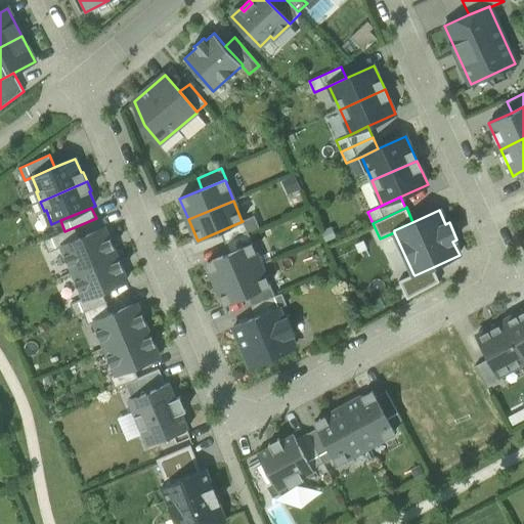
[(254,216),(242,221),(243,221),(219,231),(224,243),(248,232),(259,227),(254,216)]
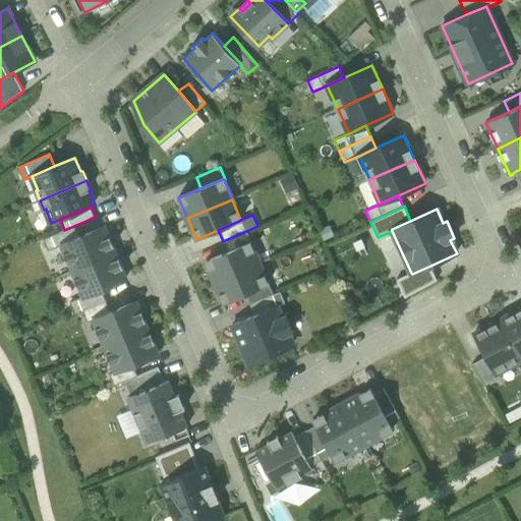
[(49,251),(63,245),(63,244),(79,237),(75,226),(44,239),(49,251)]
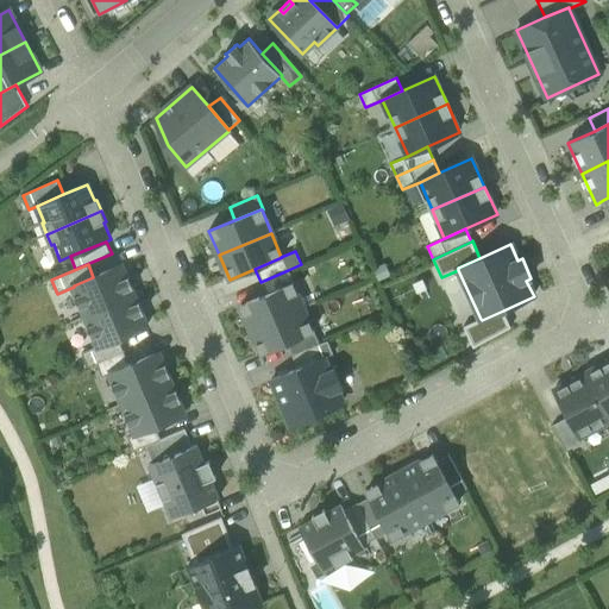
[(121,265),(93,277),(74,286),(74,287),(77,295),(75,296),(80,309),(82,308),(86,316),(135,296),(132,289),(135,288),(129,277),(126,277),(121,265)]
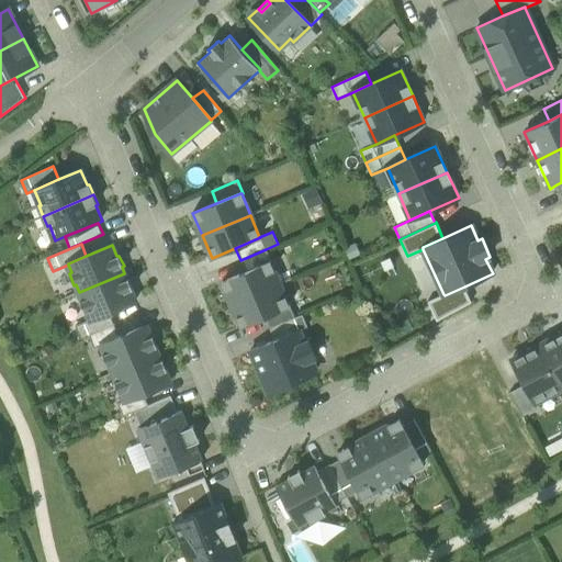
[(270,261),(270,262),(271,261),(266,249),(240,260),(246,272),(270,261)]
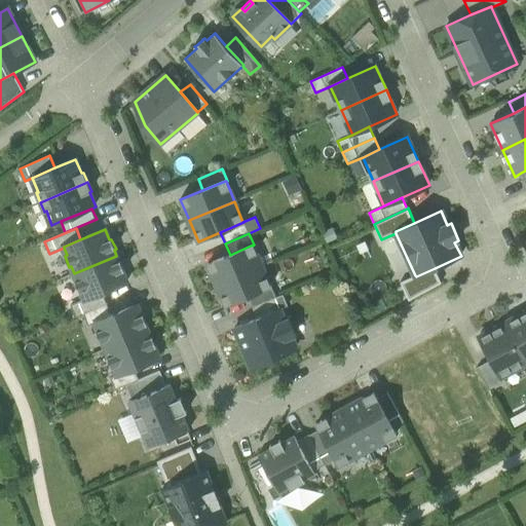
[(208,264),(216,285),(262,266),(253,246),(253,245),(230,255),(208,264)]
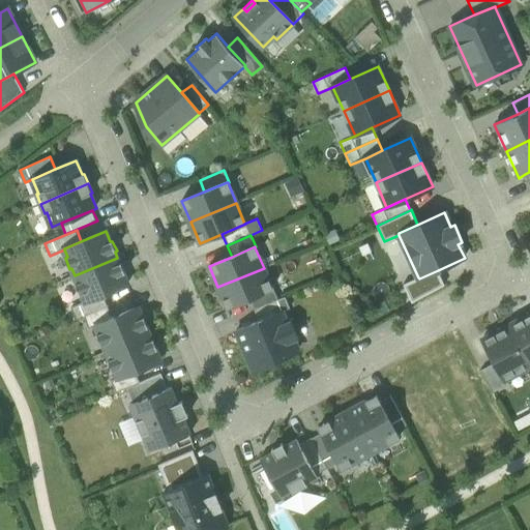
[(117,258),(75,275),(79,283),(77,284),(81,295),(83,294),(86,301),(86,302),(104,295),(128,285),(124,273),(126,273),(121,263),(119,264),(117,258)]
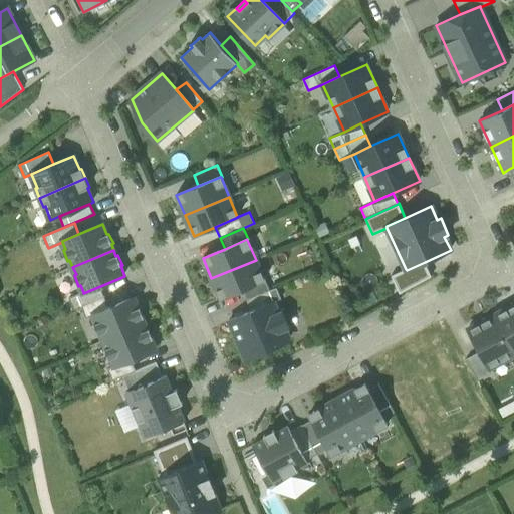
[(264,280),(256,260),(211,278),(220,299),(242,289),(264,280)]
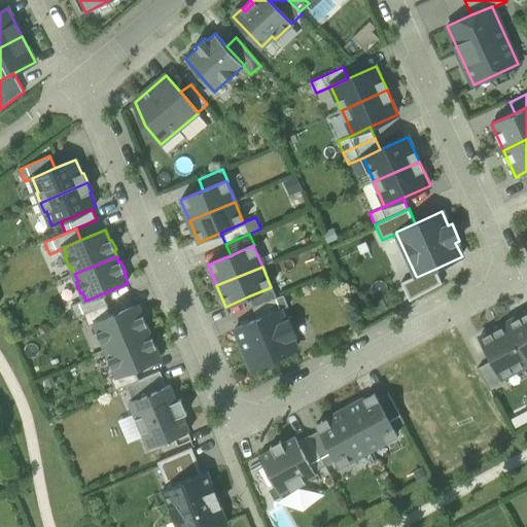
[(416,276),(401,283),(410,301),(443,283),(435,269),(417,277),(416,276)]
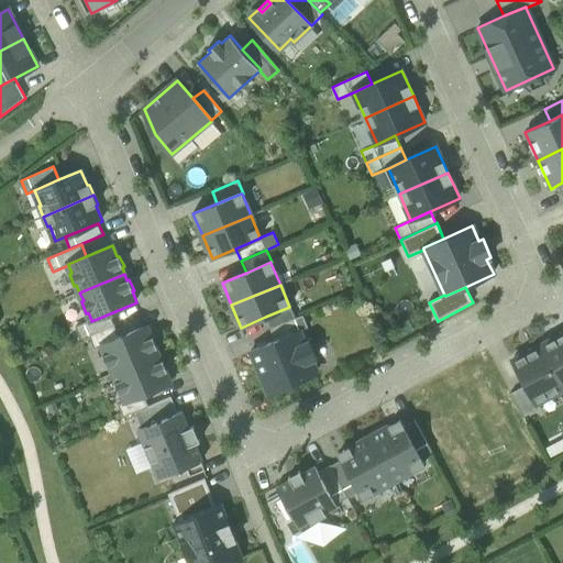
[(290,306),(289,307),(265,317),(271,329),(296,319),(290,306)]
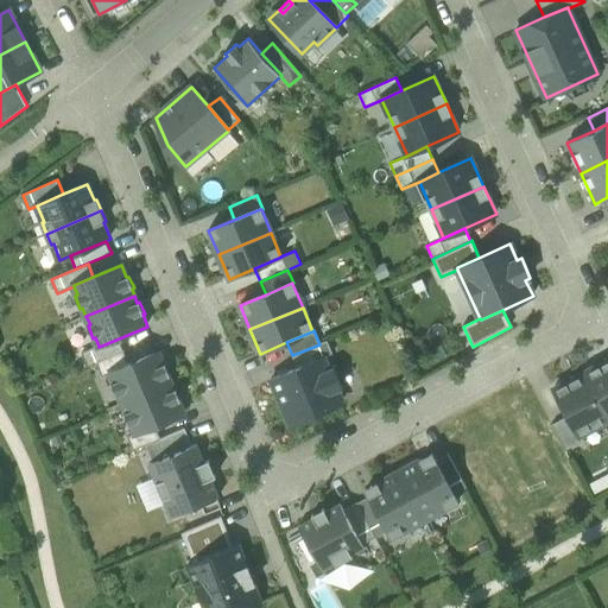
[(99,347),(99,346),(82,353),(88,366),(97,362),(125,352),(119,339),(99,347)]
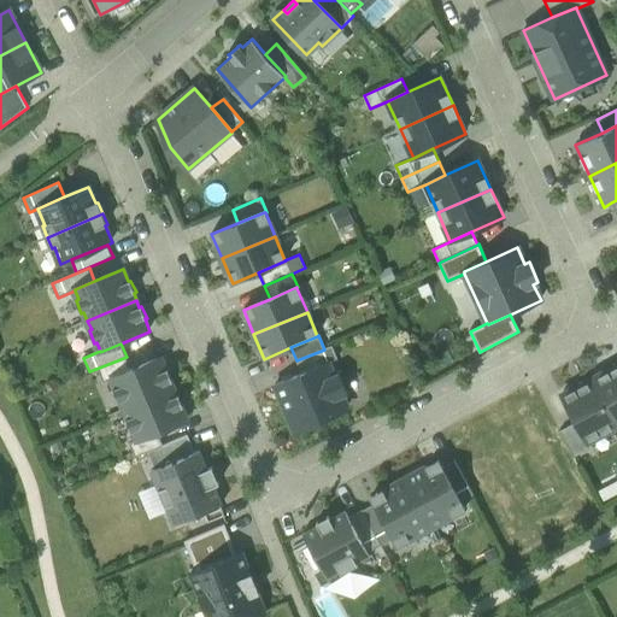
[(301,374),(329,363),(338,359),(331,346),(324,350),(297,360),(301,374)]
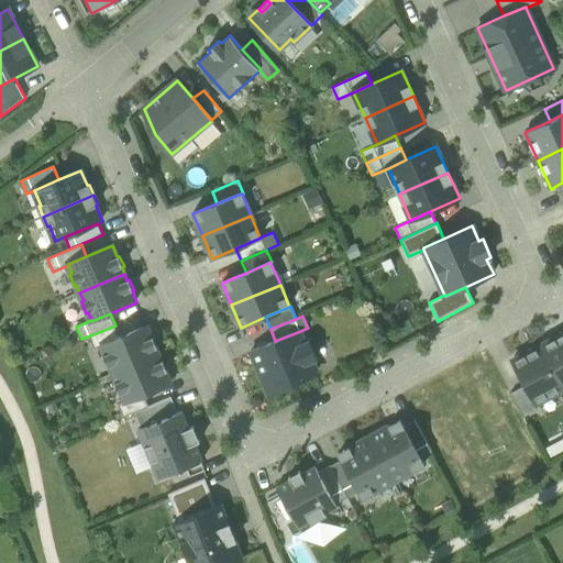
[(116,326),(90,335),(95,349),(102,345),(120,338),(116,326)]
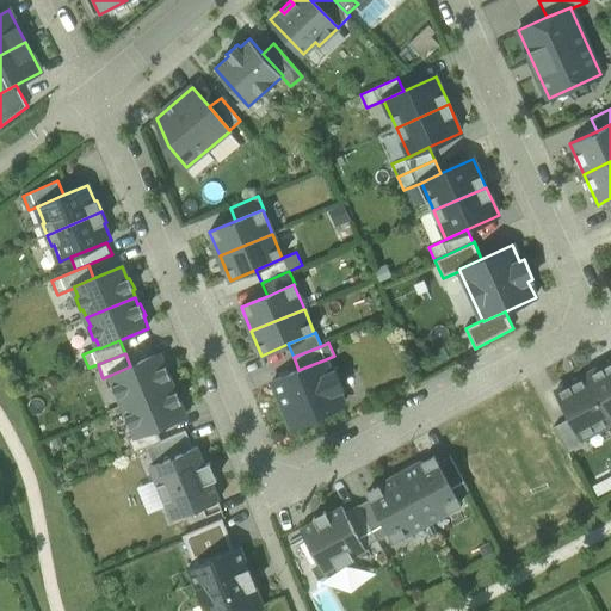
[(159,355),(130,366),(111,375),(115,384),(112,386),(118,397),(121,396),(124,406),(172,386),(170,378),(172,377),(167,365),(165,366),(159,355)]
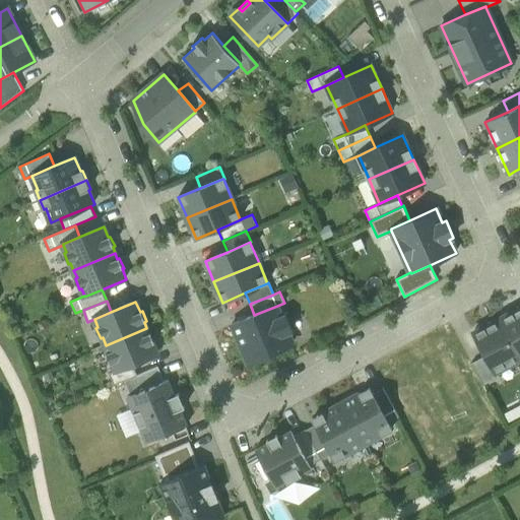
[(254,315),(232,325),(249,366),(267,358),(266,356),(281,349),(281,348),(293,343),(288,332),(291,331),(285,316),(282,318),(277,306),(254,315)]
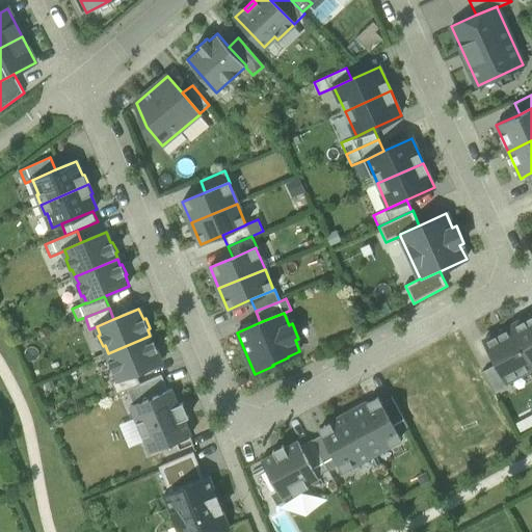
[(531,314),(510,326),(531,367),(531,314)]
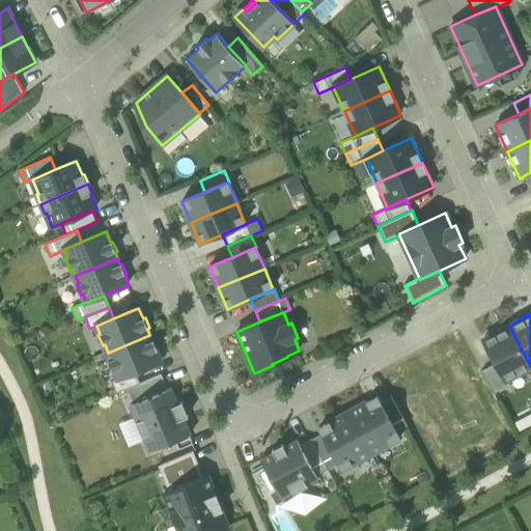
[(530,367),(530,366),(509,326),(483,339),(496,363),(506,382),(507,381),(530,367)]
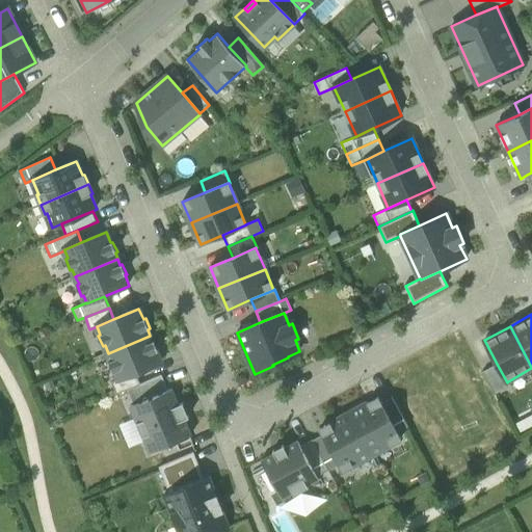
[(150,336),(108,353),(111,361),(109,362),(113,372),(115,371),(118,379),(120,379),(136,372),(161,362),(157,351),(159,350),(155,340),(153,341),(150,336)]
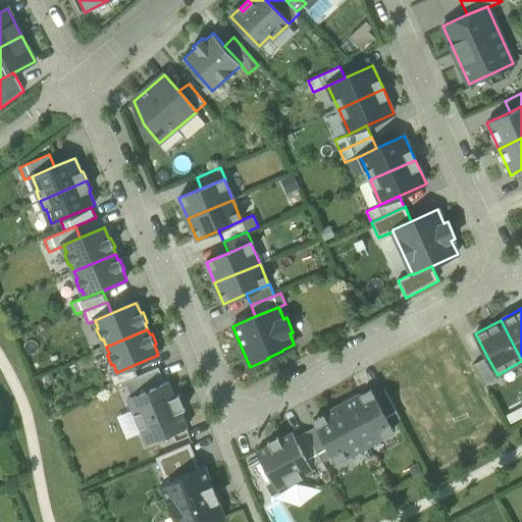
[(498,375),(487,357),(473,365),(485,386),(501,378),(499,374),(498,375)]
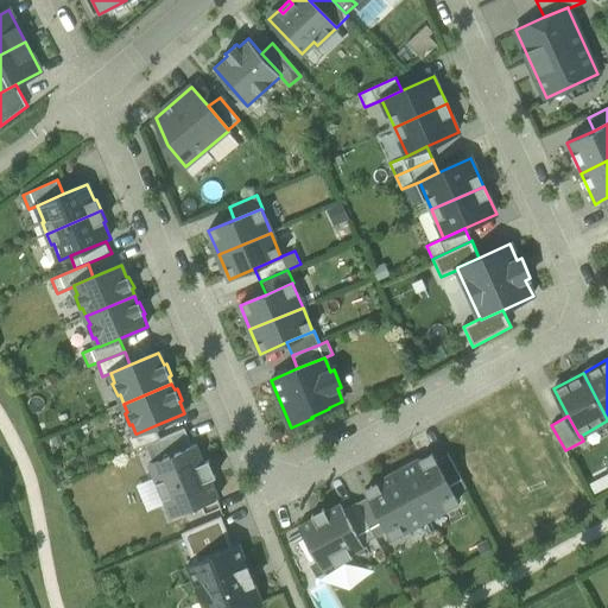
[(137,434),(135,434),(128,437),(134,450),(146,445),(162,439),(156,425),(137,434)]
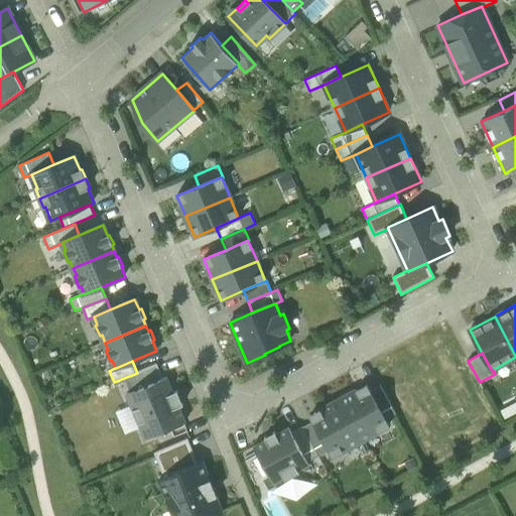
[(157,364),(137,373),(124,378),(130,393),(163,379),(157,364)]
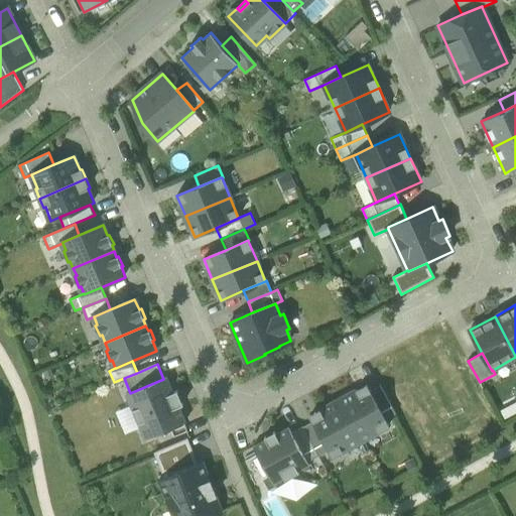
[(163,379),(130,393),(126,394),(145,439),(186,421),(180,406),(183,405),(177,391),(174,392),(167,377),(163,379)]
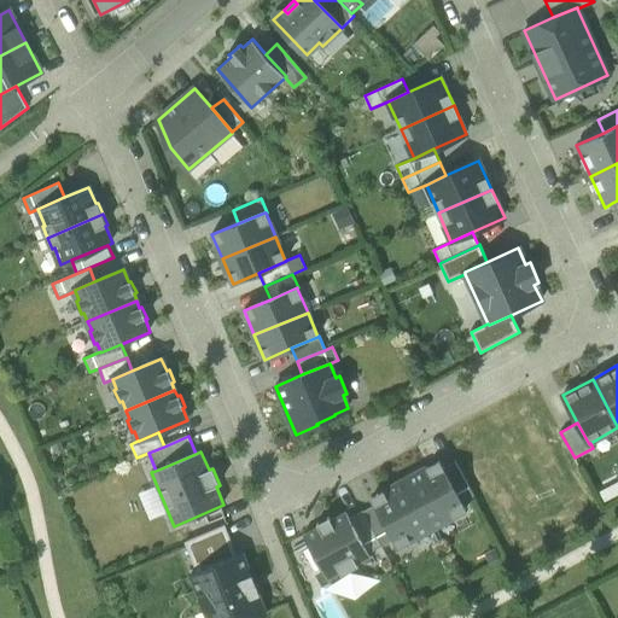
[(439,461),(429,467),(432,472),(442,467),(439,461)]
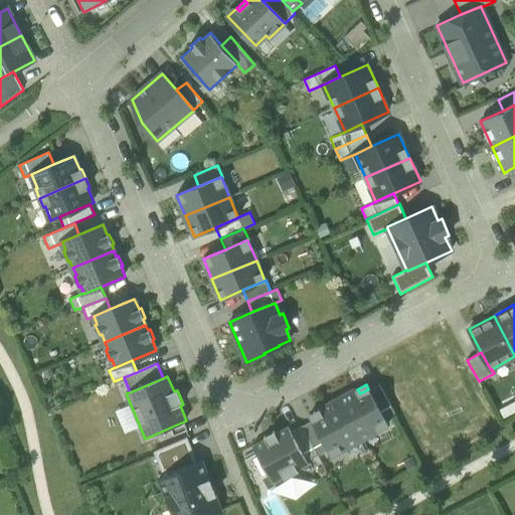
[(369,390),(384,419),(395,413),(379,384),(369,390)]
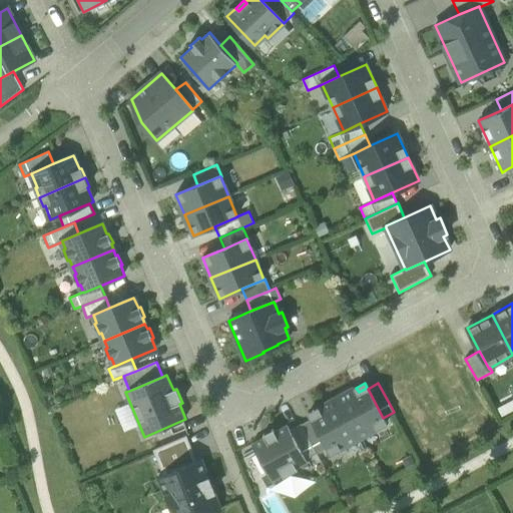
[(368,389),(367,388),(359,392),(356,388),(337,398),(359,439),(387,424),(383,418),(368,389)]
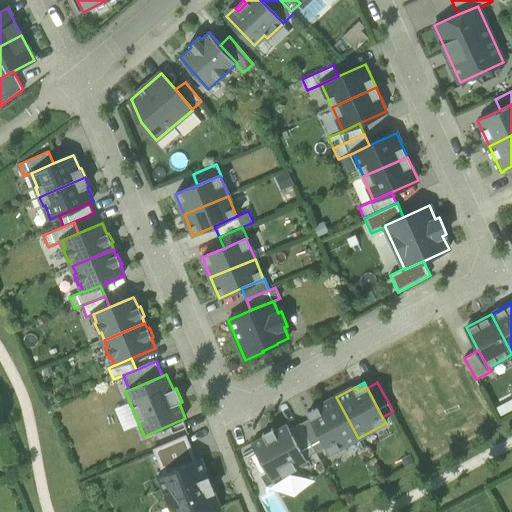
[(336,397),(316,408),(318,413),(310,417),(310,418),(326,447),(329,453),(358,438),(336,397)]
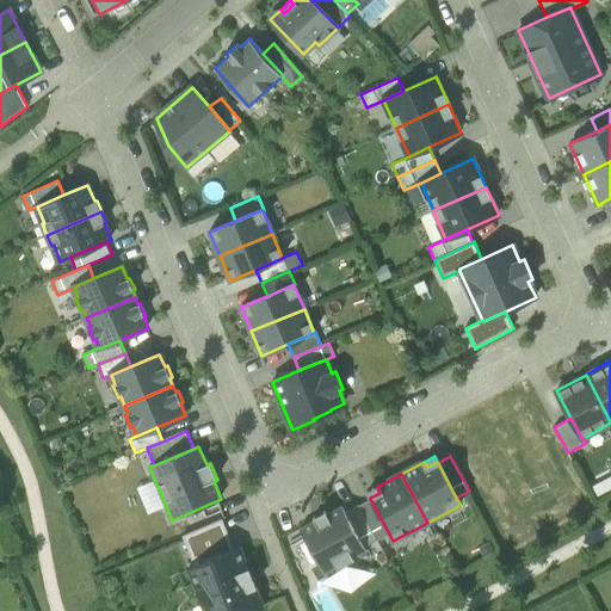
[(366,493),(370,498),(380,493),(377,487),(366,493)]
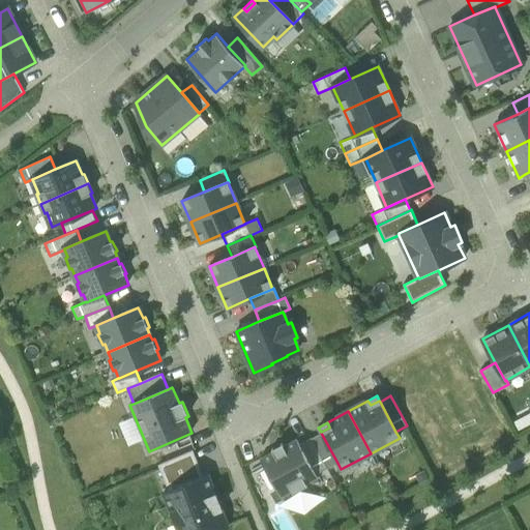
[(311,439),(326,469),(337,463),(321,433),(311,439)]
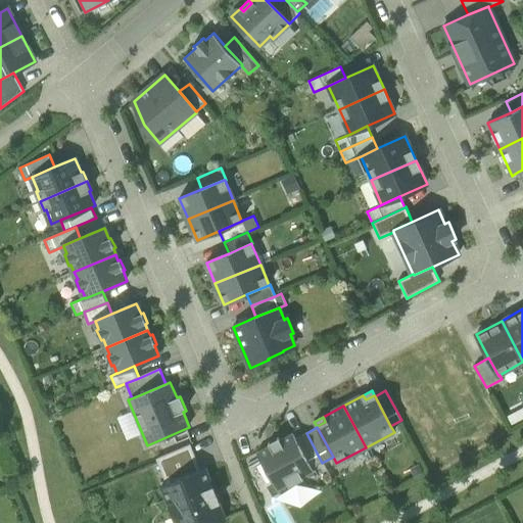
[(312,469),(295,438),(292,433),(280,440),(278,437),(268,443),(269,446),(256,453),(277,490),(288,484),(289,486),(303,479),(302,477),(313,471),(312,469)]
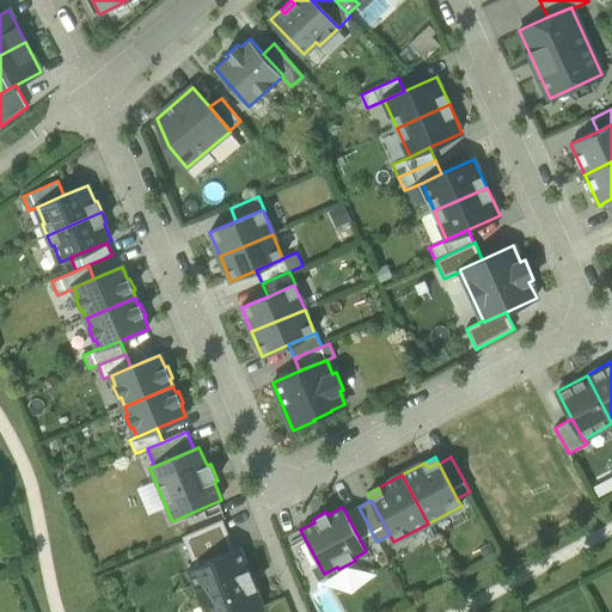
[(346,513),(365,549),(377,542),(359,507),(346,513)]
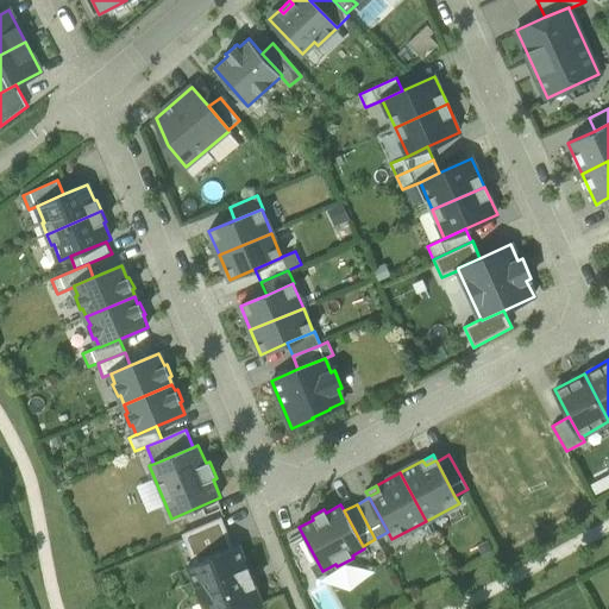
[(182,533),(194,563),(233,547),(221,518),(182,533)]
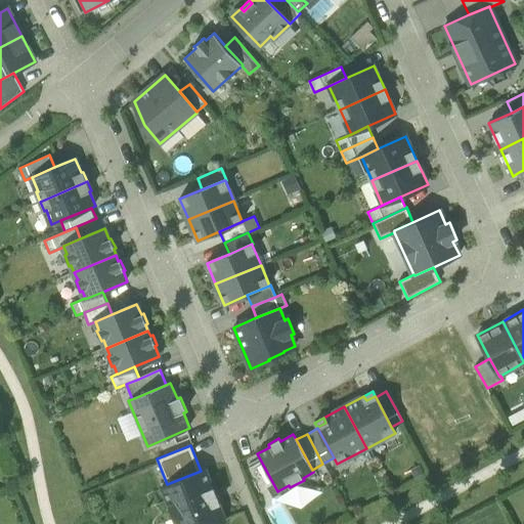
[(167,484),(162,486),(176,523),(214,523),(225,520),(206,469),(201,471),(167,484)]
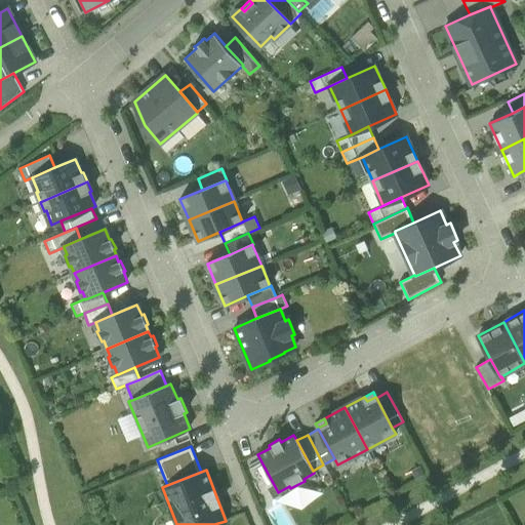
All buildings are outlined.
